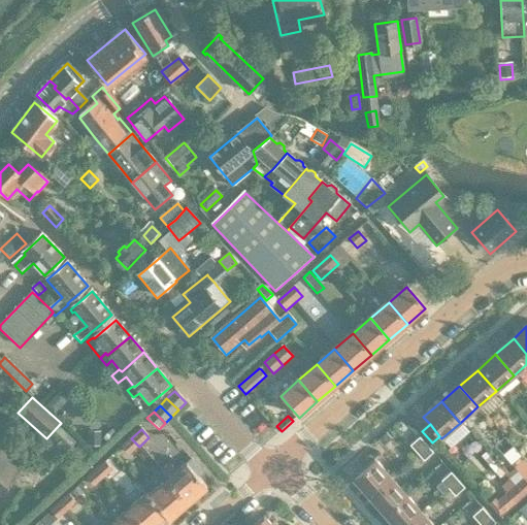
[(391,439),(387,434),(379,441),(383,447),(391,439)]
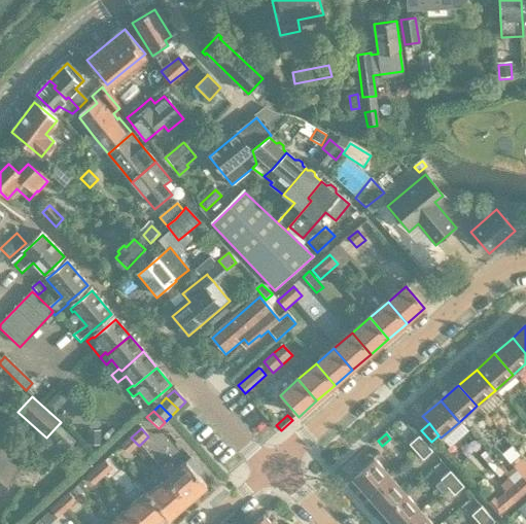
[(100,447),(100,434),(88,434),(88,447),(100,447)]
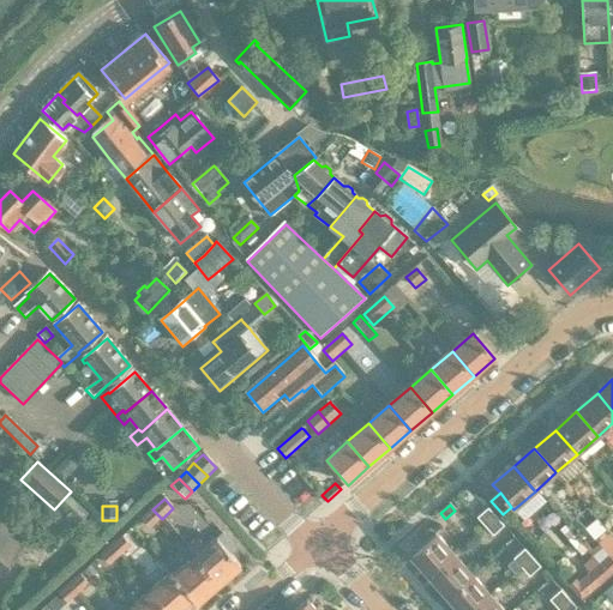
[(485,527),(496,518),(488,508),(476,518),(485,527)]
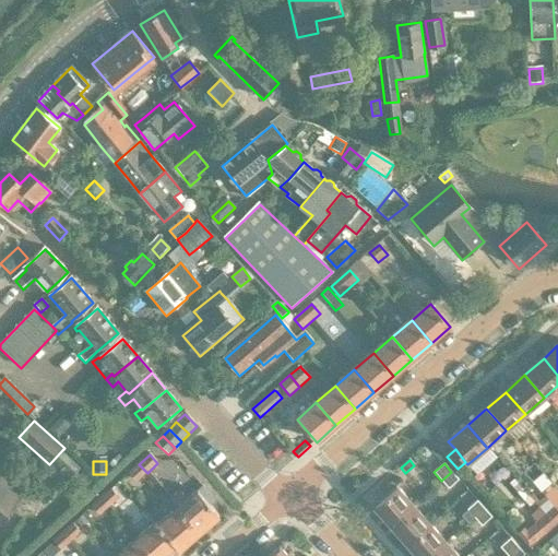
[(137,482),(147,473),(139,464),(129,473),(137,482)]
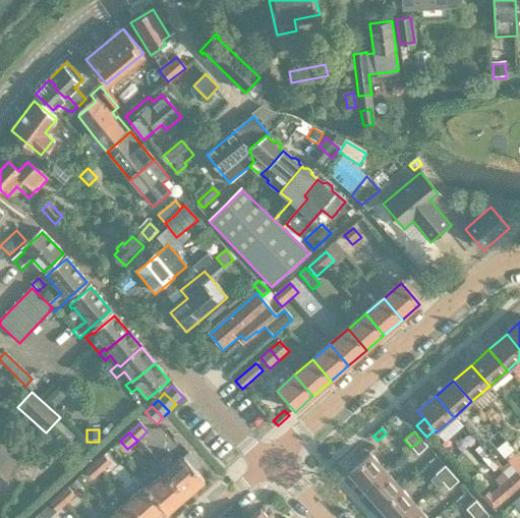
[(419,457),(428,449),(420,440),(411,448),(419,457)]
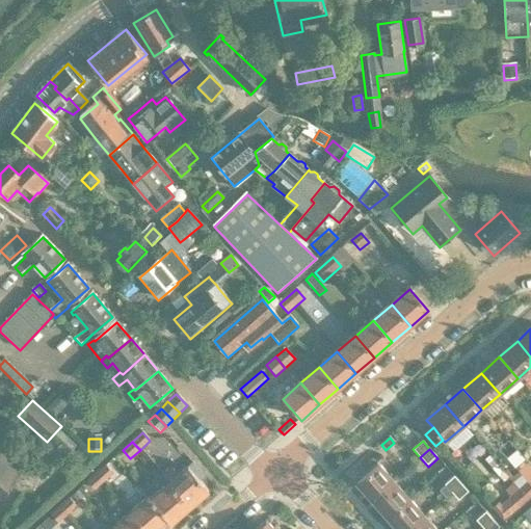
[(0,452),(0,499),(22,469),(0,452)]
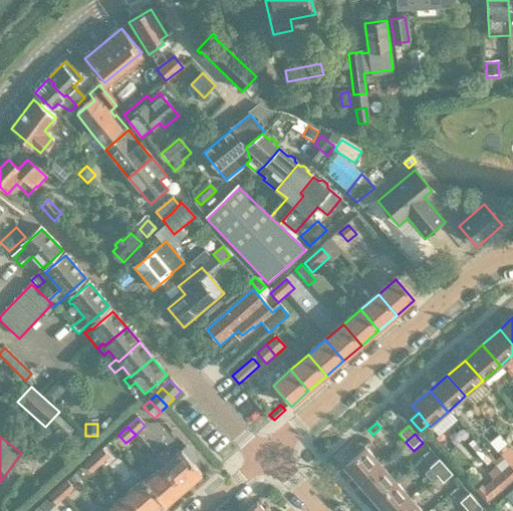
[(165,452),(158,458),(165,467),(164,467),(184,490),(201,475),(193,465),(185,456),(190,451),(186,446),(185,446),(180,451),(181,452),(172,460),(165,452)]
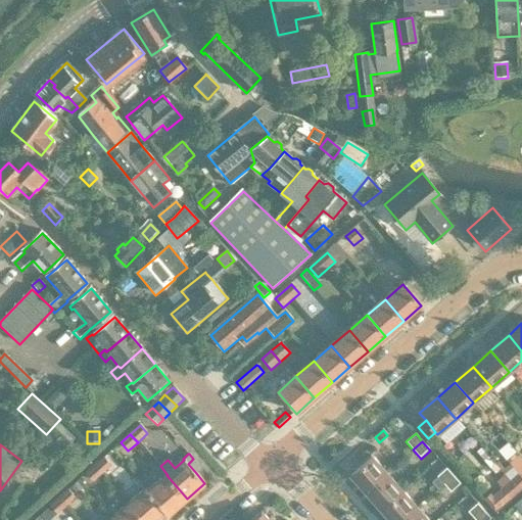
[(521,460),(516,454),(507,462),(510,465),(519,474),(520,476),(521,477),(521,460)]
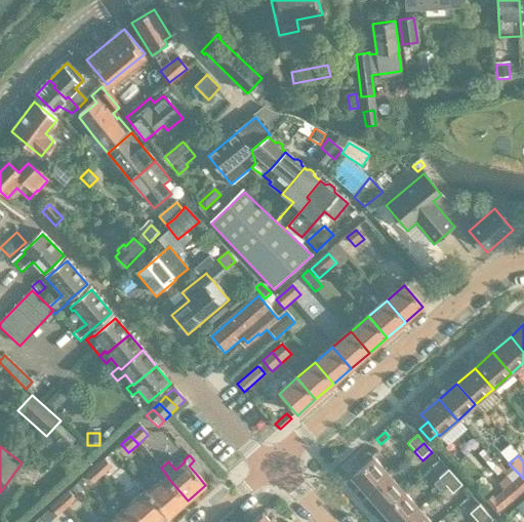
[(366,493),(388,475),(372,457),(351,476),(366,493)]
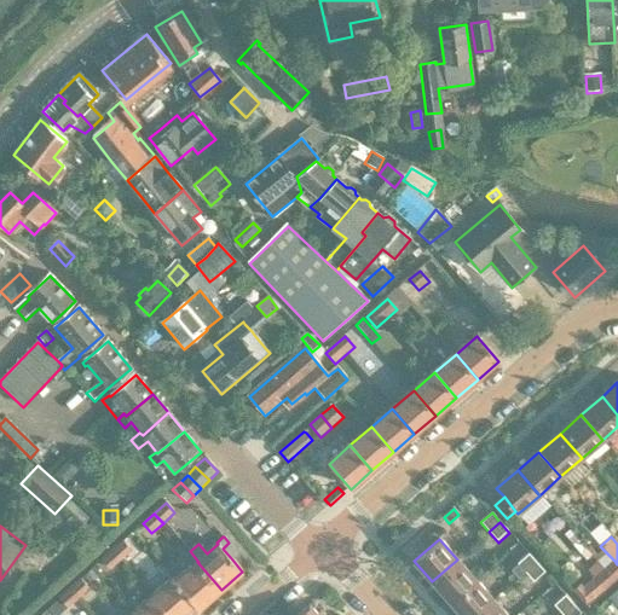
[(132,551),(123,541),(113,551),(121,561),(132,551)]
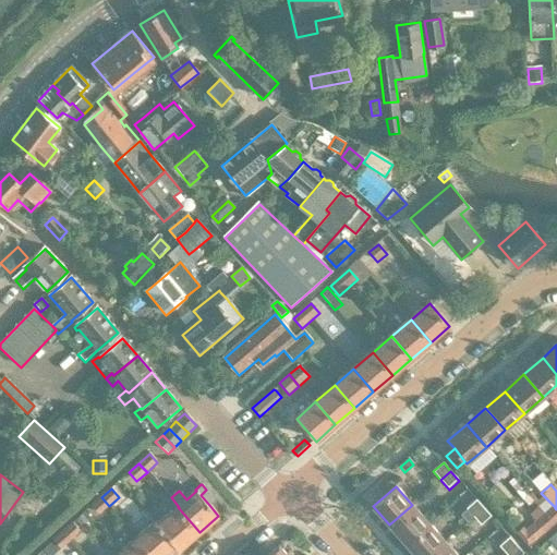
[(206,490),(201,495),(209,505),(216,501),(206,490)]
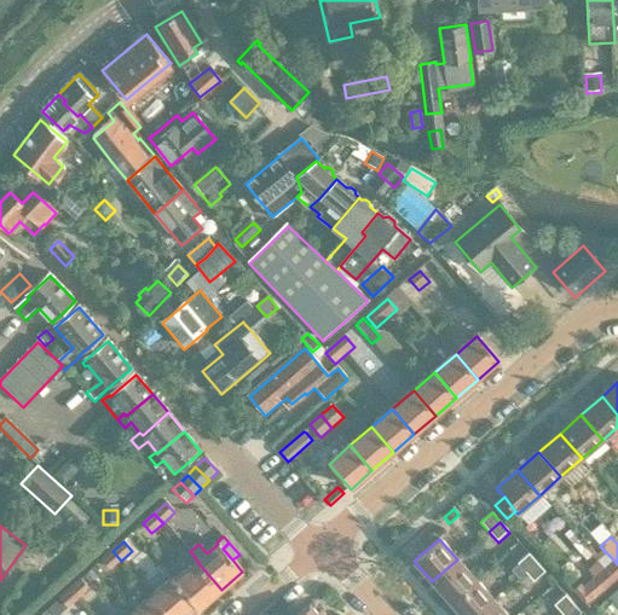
[(110,570),(121,561),(113,551),(102,561),(110,570)]
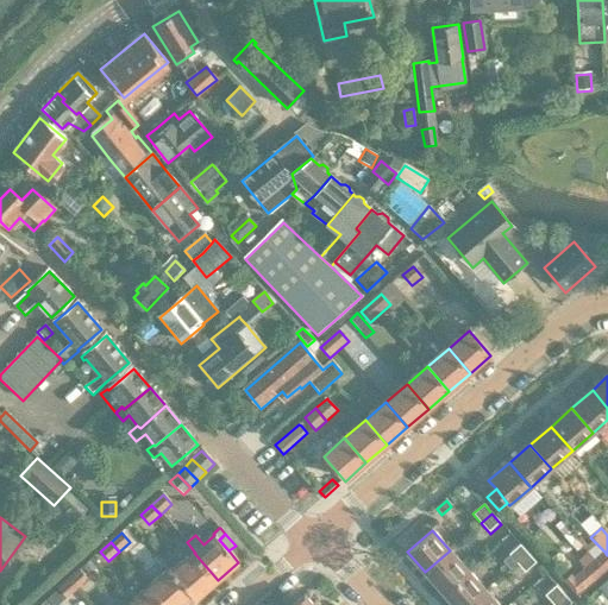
[(516,565),(530,554),(520,543),(508,555),(516,565)]
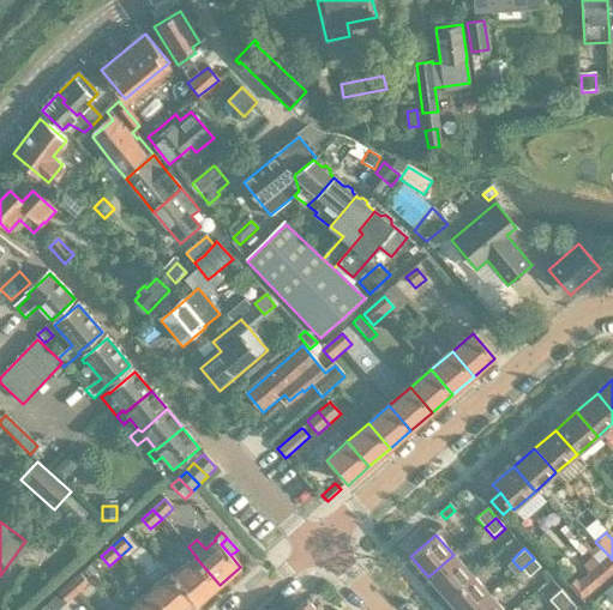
[(448,597),(472,575),(454,555),(428,577),(448,597)]
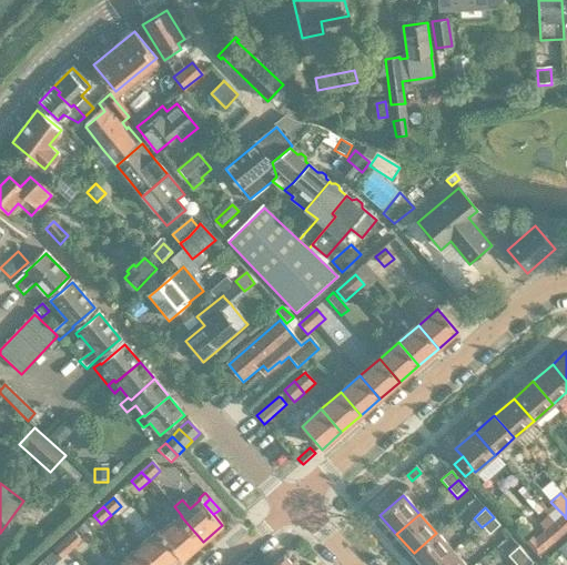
[(564,515),(555,524),(565,535),(566,534),(566,518),(565,517),(564,515)]
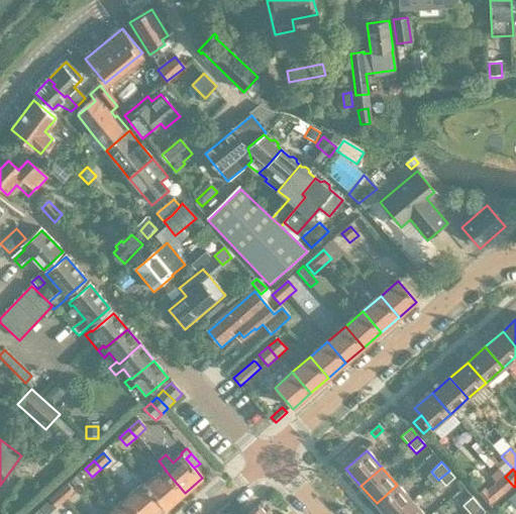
[(146,486),(163,505),(166,509),(185,493),(165,470),(146,486)]
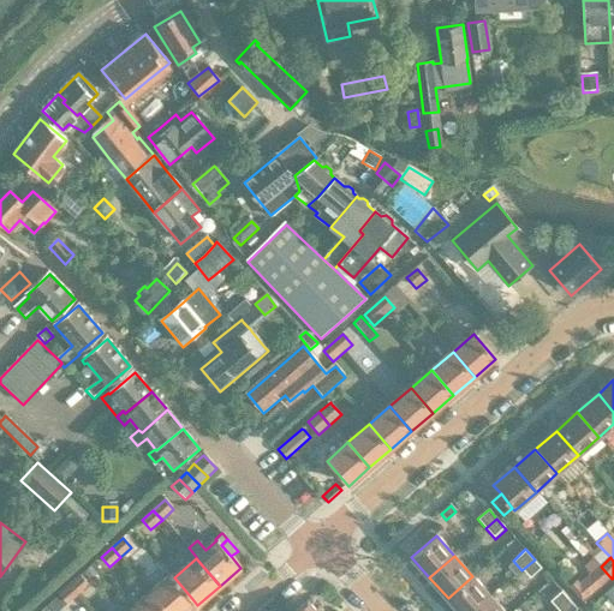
[(530,580),(543,568),(535,559),(522,570),(530,580)]
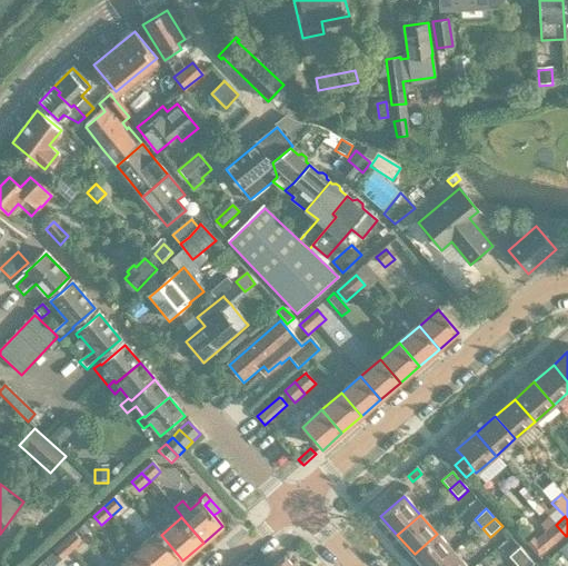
[(534,538),(526,545),(539,559),(557,544),(566,536),(556,525),(546,533),(536,542),(534,538)]
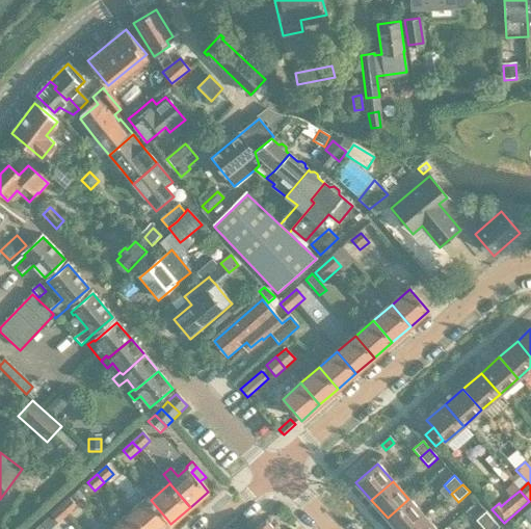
[(79,492),(73,497),(79,503),(84,498),(79,492)]
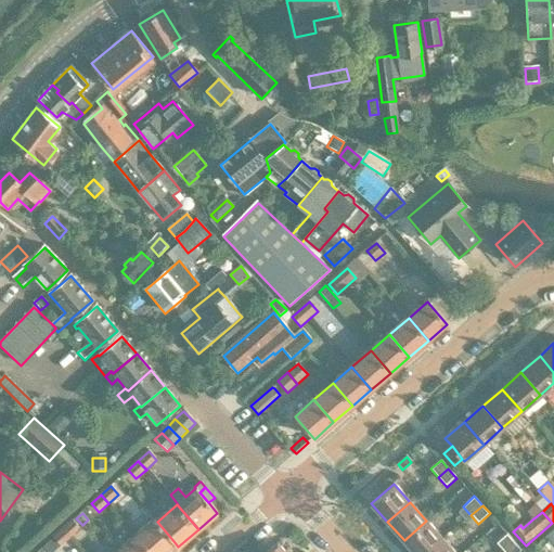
[(517,521),(511,514),(504,520),(511,527),(517,521)]
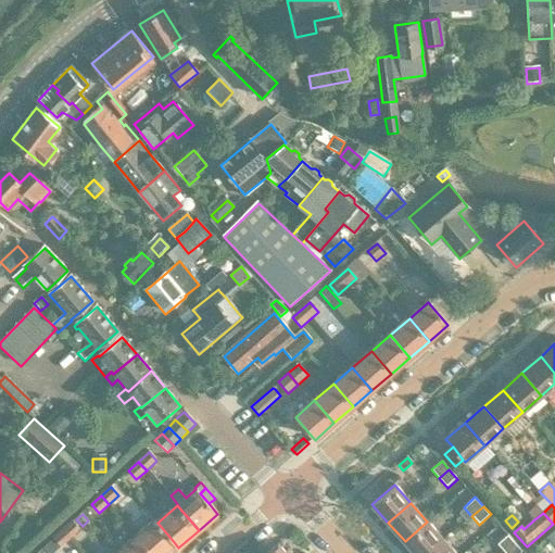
[(155,519),(137,537),(150,552),(164,552),(175,543),(158,523),(155,519)]
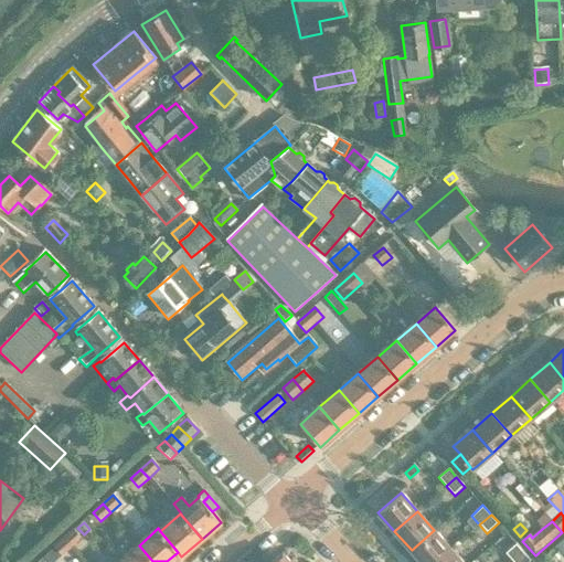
[(82,539),(74,530),(64,538),(72,548),(82,539)]
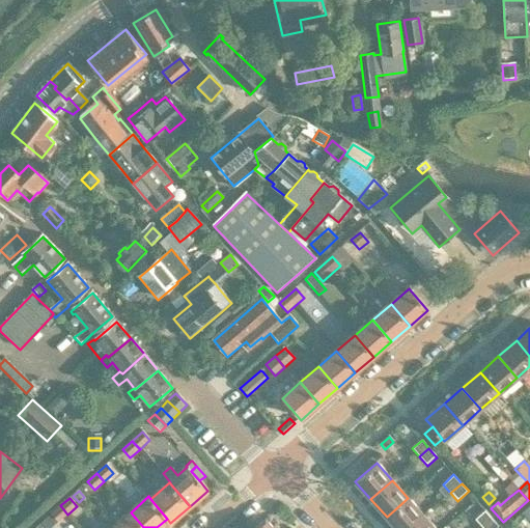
[(410,527),(424,516),(408,498),(387,517),(395,527),(410,527)]
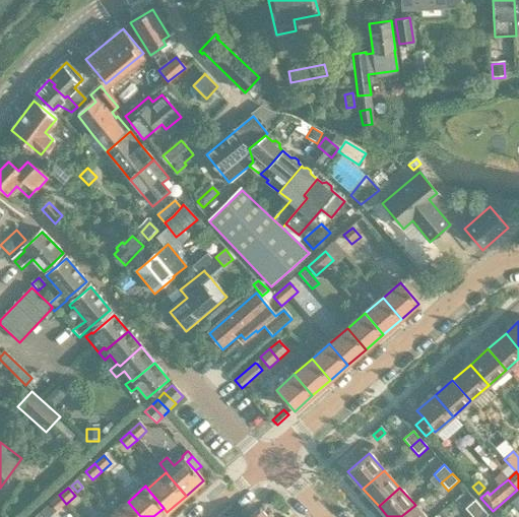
[(57,511),(66,504),(59,495),(50,503),(57,511)]
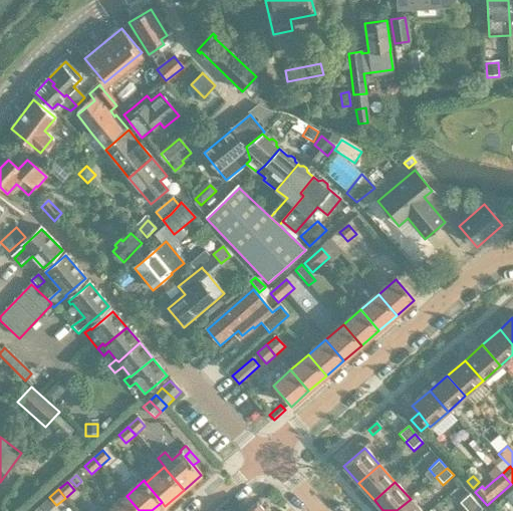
[(469,510),(477,502),(469,494),(459,503),(465,510),(469,510)]
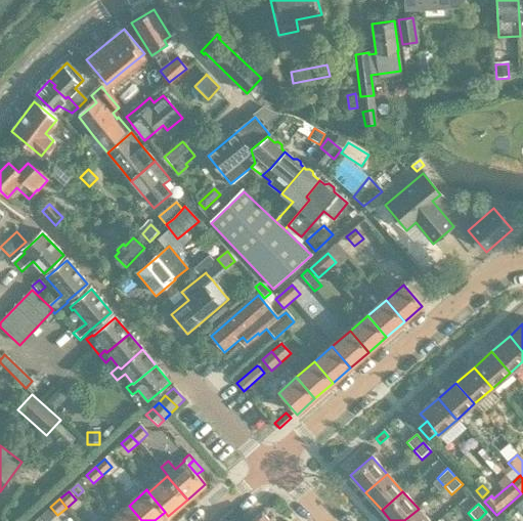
[(141,520),(129,506),(112,520),(141,520)]
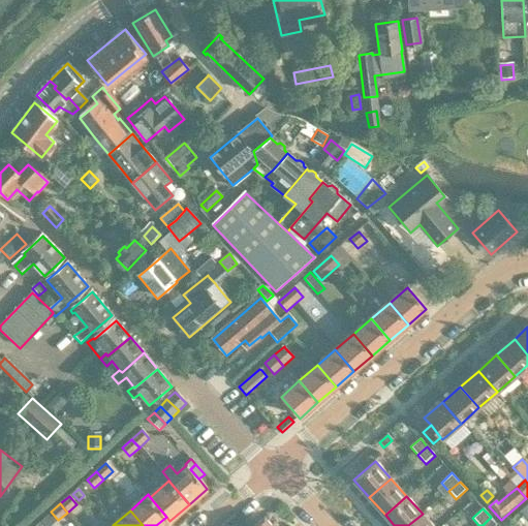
[(432,525),(423,514),(408,525),(432,525)]
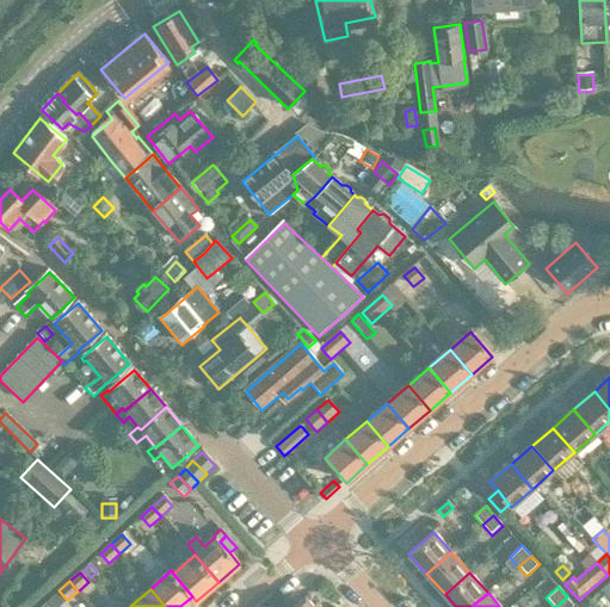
[(575,606),(567,596),(558,606),(575,606)]
